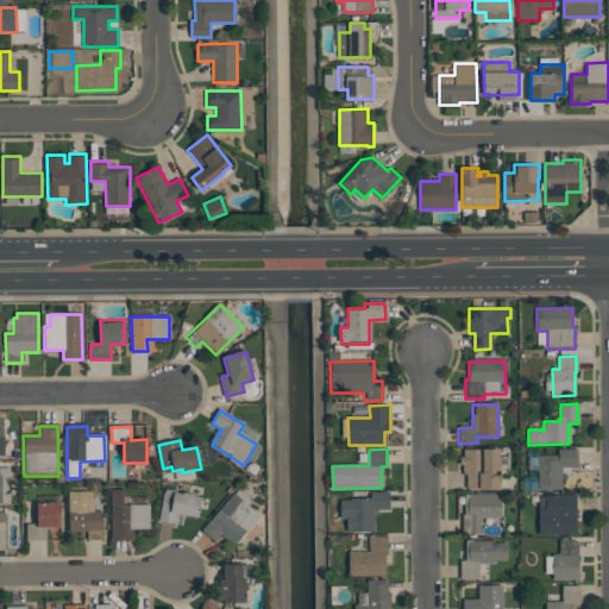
[(469,490),(469,473),(463,473),(463,451),(496,450),(496,488),(487,489),(487,490),(469,490)]
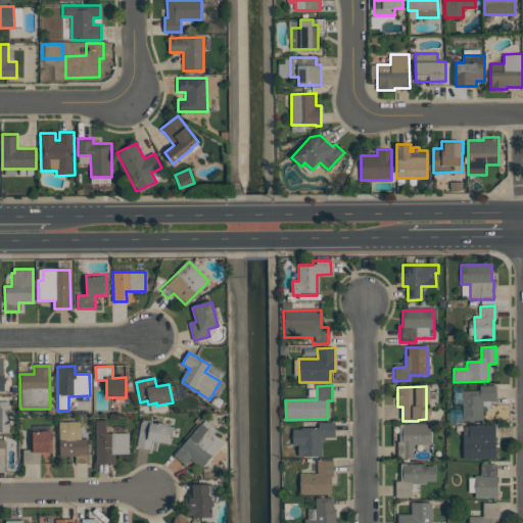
[(464,422),(464,393),(479,392),(479,387),(495,386),(495,399),(480,399),(481,421),(464,422)]
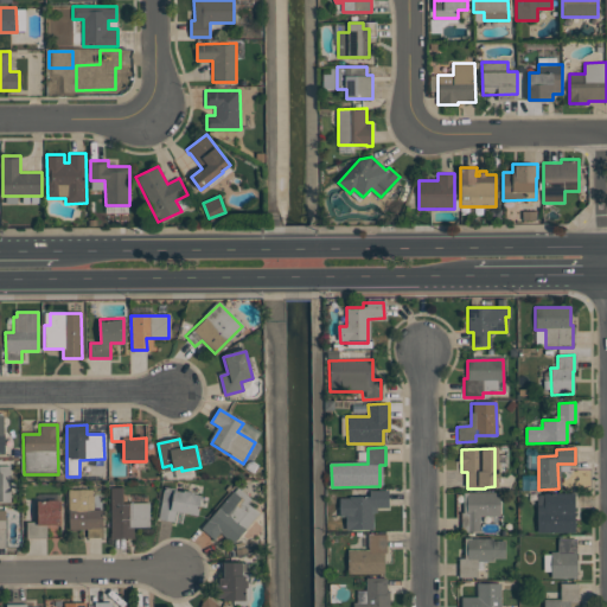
[(0,503),(0,475),(11,475),(11,503),(0,503)]
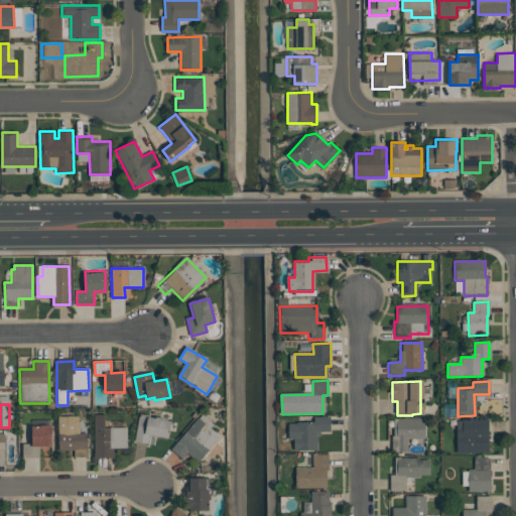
[(111,456),(97,457),(96,415),(105,414),(105,428),(128,428),(129,448),(111,448),(111,456)]
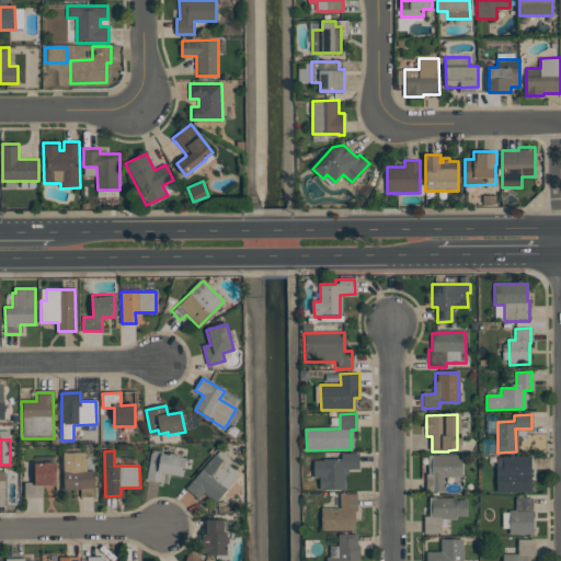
[(218,450),(230,461),(226,466),(238,476),(216,503),(206,494),(202,501),(186,488),(218,450)]
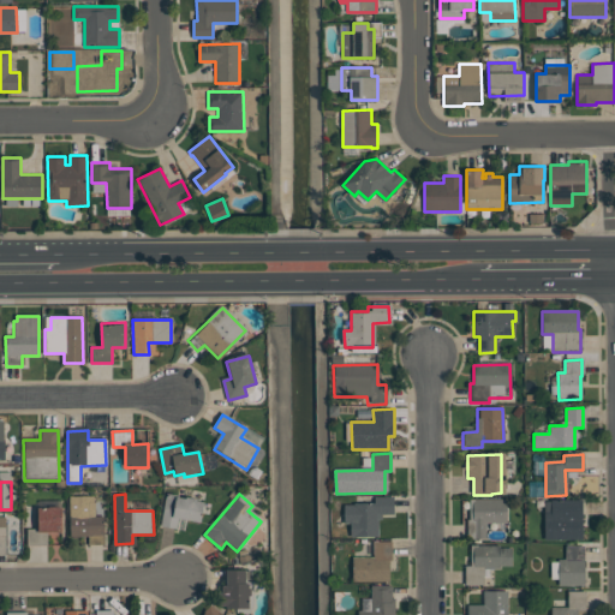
[(72,496),(96,496),(96,515),(106,515),(107,545),(90,545),(90,535),(73,535),(72,496)]
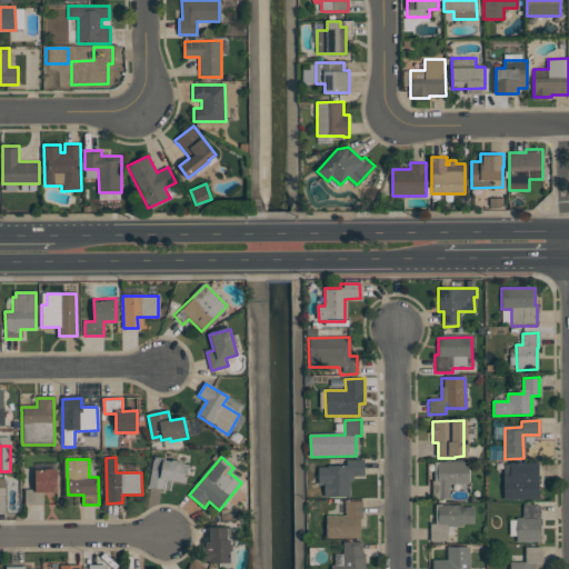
[(317,466),(347,466),(346,460),(365,460),(365,476),(348,476),(349,498),(330,498),(330,483),(318,483),(317,466)]
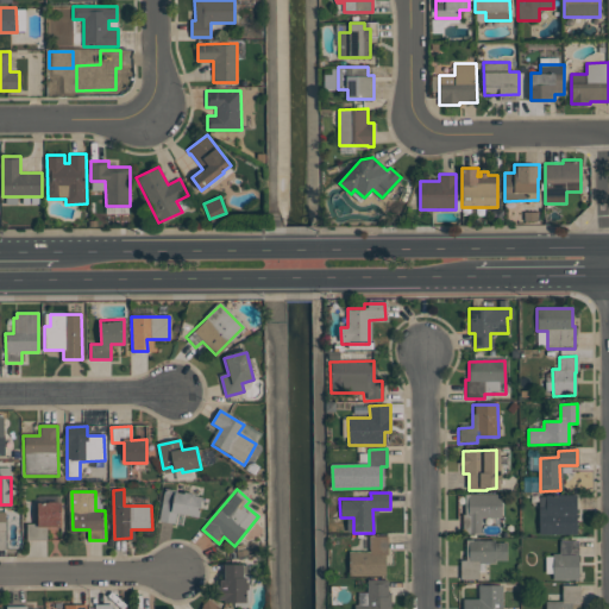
[(162,503),(169,504),(171,494),(200,498),(196,518),(175,514),(173,525),(158,522),(162,503)]
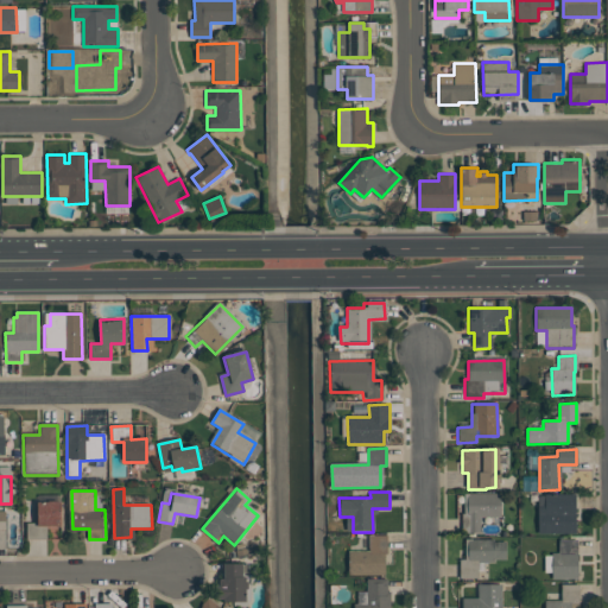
[(499,494),(500,515),(479,515),(479,532),(463,532),(463,517),(466,517),(464,494),(499,494)]
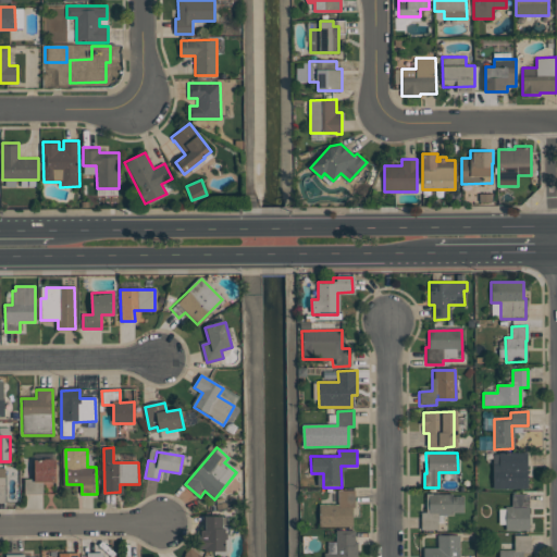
[(493,490),(493,455),(527,454),(527,490),(493,490)]
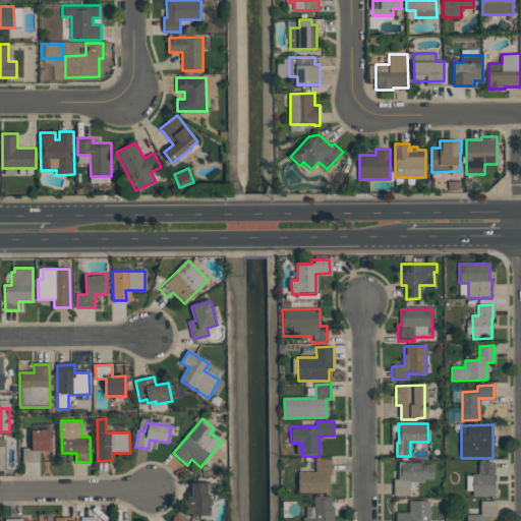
[(22,448),(33,448),(32,430),(53,430),(54,462),(22,462),(22,448)]
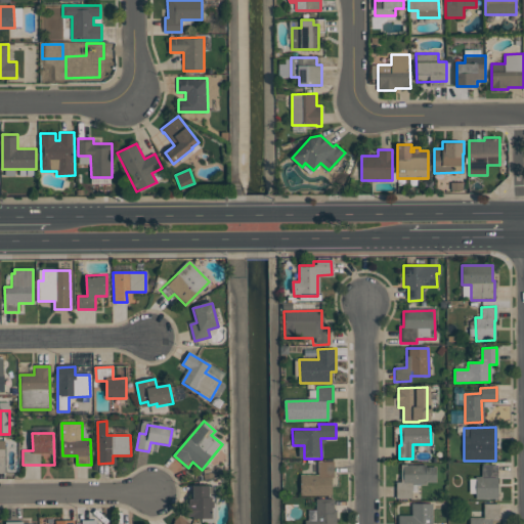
[(299,475),(316,475),(316,463),(333,463),(333,479),(330,479),(331,496),(300,496),(299,475)]
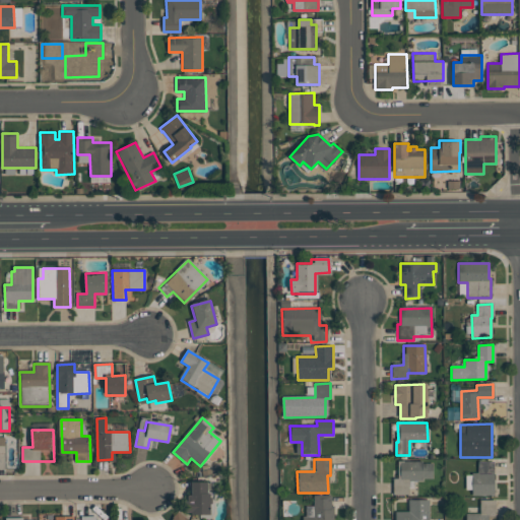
[(397,462),(423,462),(423,463),(432,463),(432,477),(423,478),(423,480),(407,480),(408,495),(392,495),(391,478),(397,479),(397,462)]
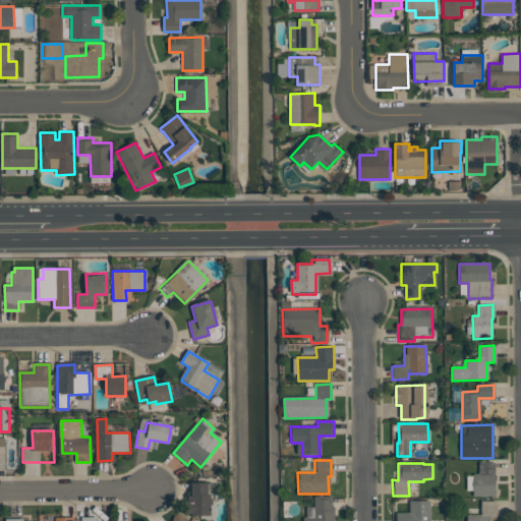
[(478,464),(495,464),(495,497),(473,498),(472,475),(478,475),(478,464)]
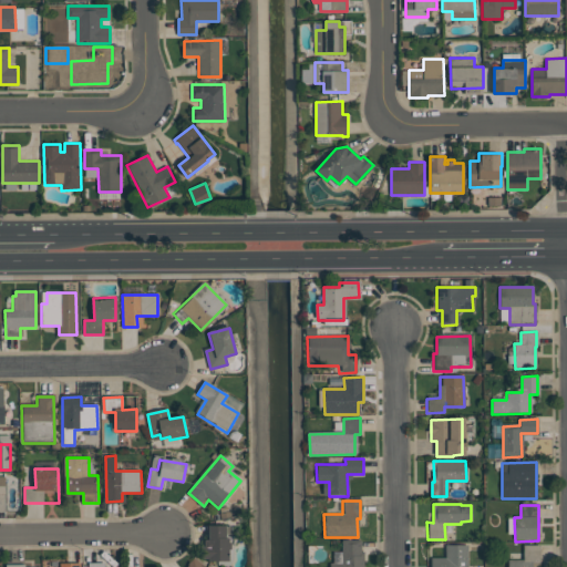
[(208,526),(229,525),(229,560),(208,560),(208,526)]
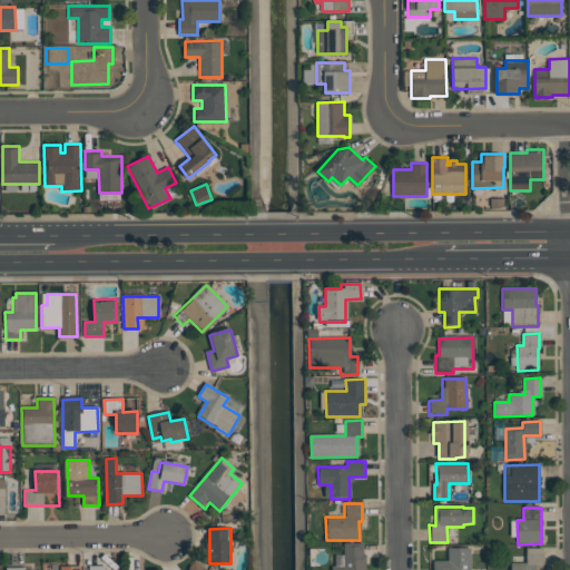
[(344,546),(361,544),(361,569),(332,569),(332,568),(344,568),(344,546)]
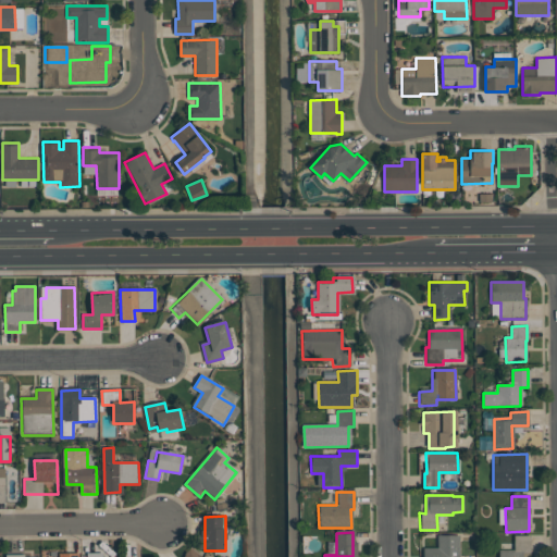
[(458,556),(423,556),(423,547),(437,547),(436,535),(458,535),(458,556)]
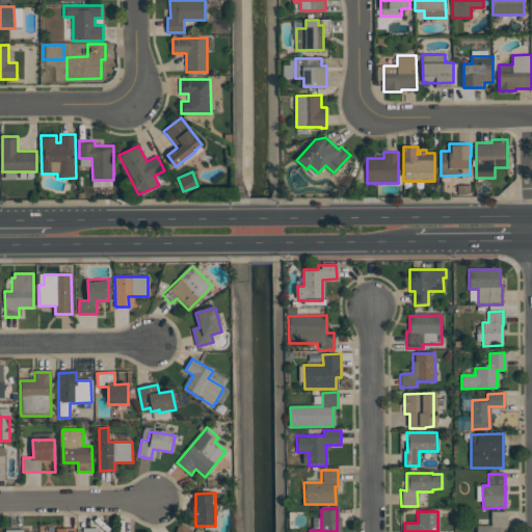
[(476,531),(476,525),(490,525),(490,511),(504,511),(505,528),(499,528),(499,531),(476,531)]
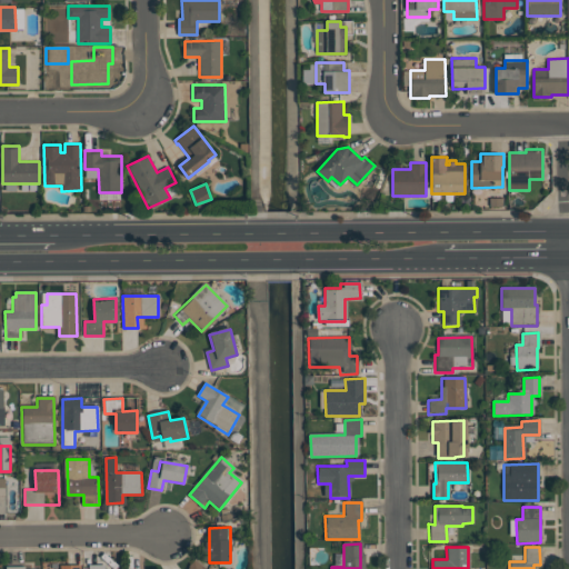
[(208,568),(195,559),(187,568),(208,568)]
